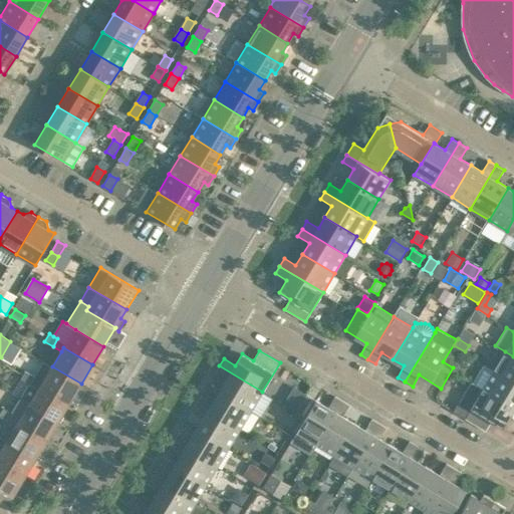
[(513,356),(505,351),(494,370),(513,381),(513,356)]
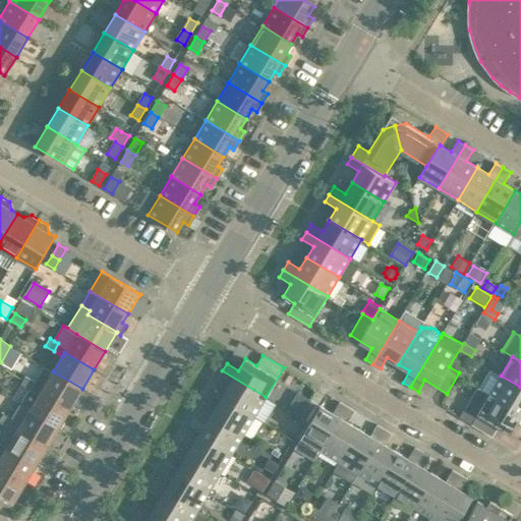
[(71,408),(82,389),(53,371),(45,366),(36,382),(31,389),(39,394),(42,391),(71,408)]
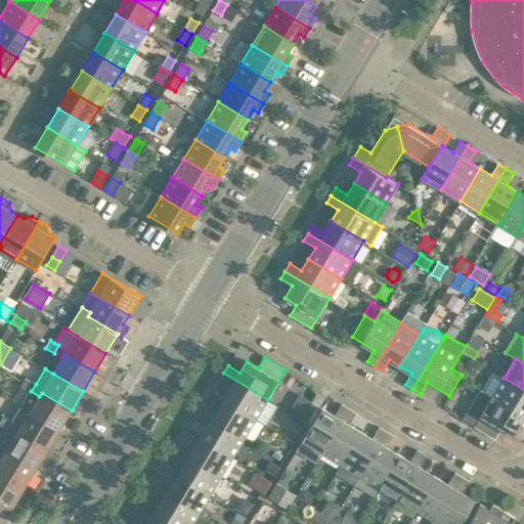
[(219,381),(230,388),(223,399),(256,419),(267,399),(223,373),(219,381)]
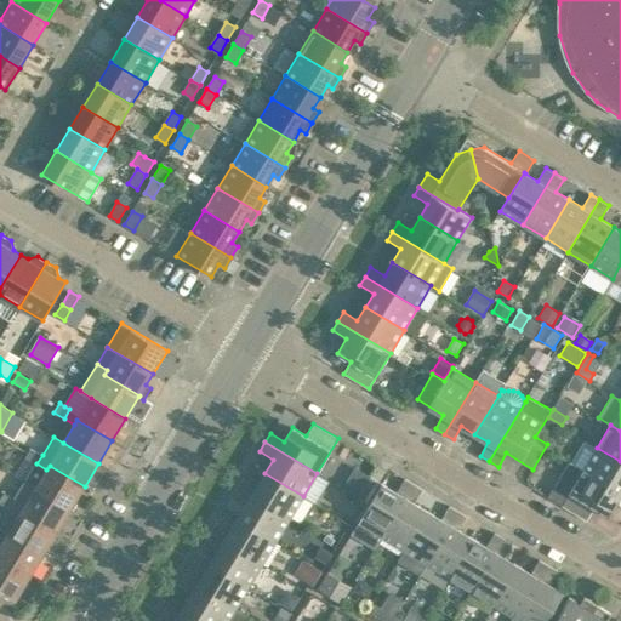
[(26,457),(36,463),(43,455),(32,448),(26,457)]
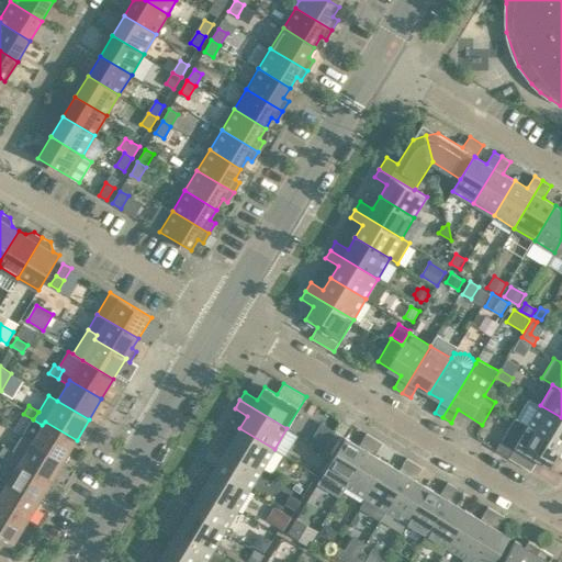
[(561,417),(540,405),(528,425),(561,445),(561,417)]
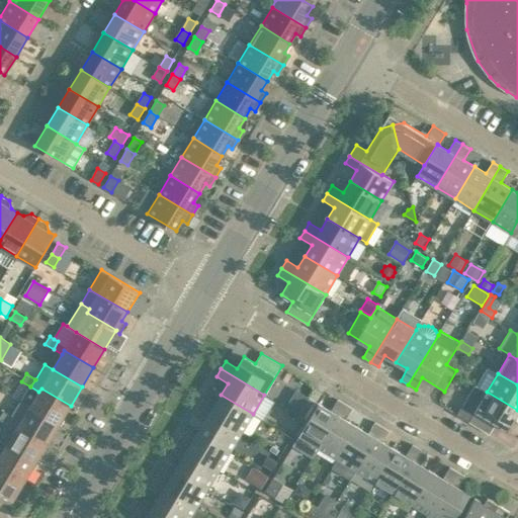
[(507,431),(514,419),(517,421),(517,410),(487,392),(475,384),(457,415),(490,434),(496,424),(507,431)]
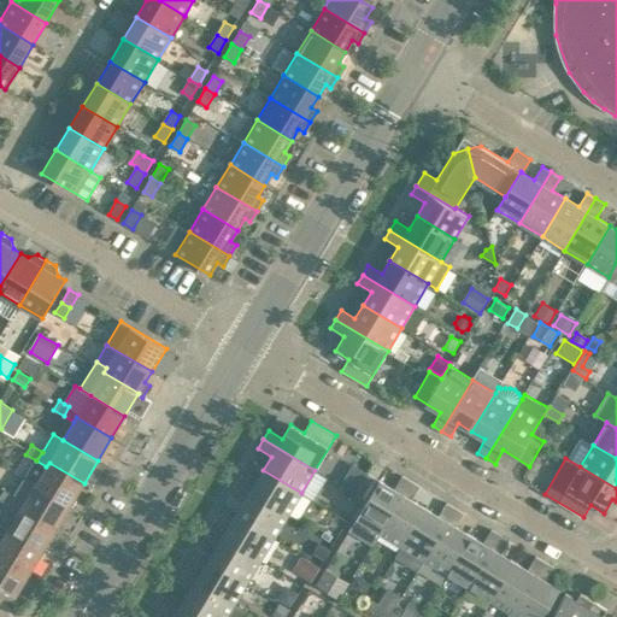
[(36,485),(70,505),(84,483),(50,463),(46,466),(36,460),(25,479),(36,485)]
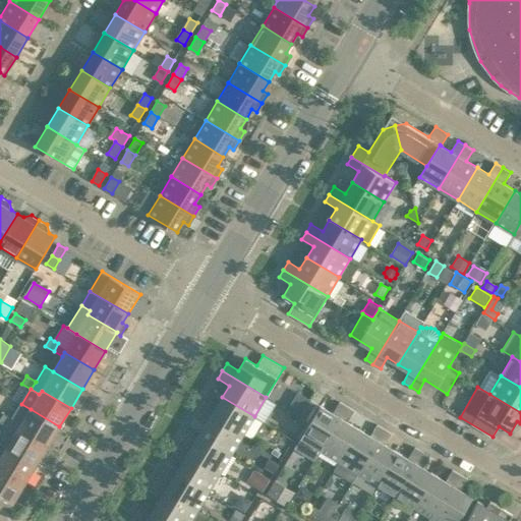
[(216,408),(204,401),(199,408),(243,435),(254,416),(222,397),(216,408)]
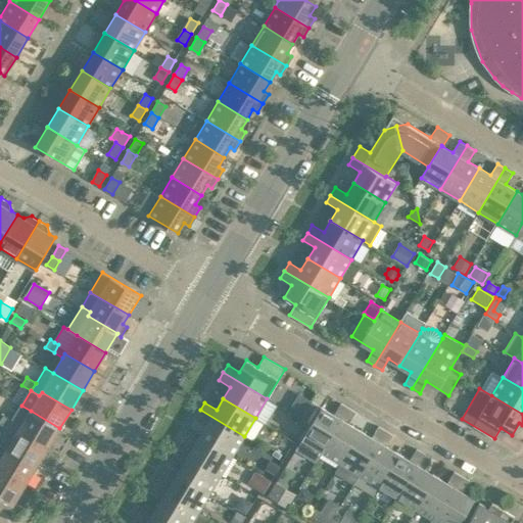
[(316,461),(322,452),(348,408),(341,402),(334,414),(312,400),(299,422),(310,428),(302,439),(296,449),(316,461)]
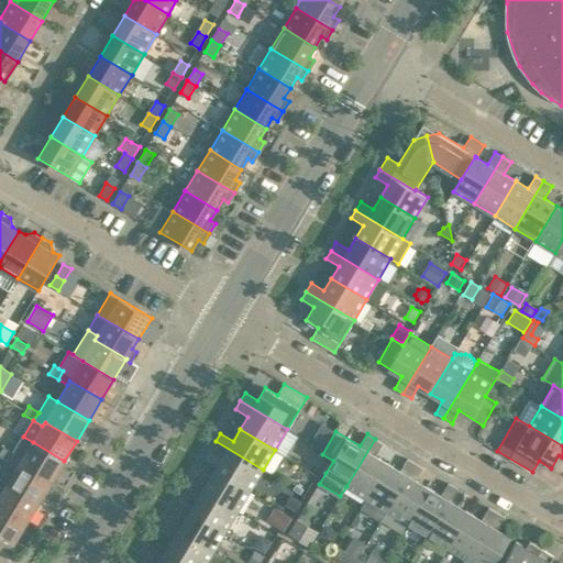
[(33,442),(23,437),(13,452),(9,461),(18,466),(20,462),(52,482),(64,461),(33,442)]
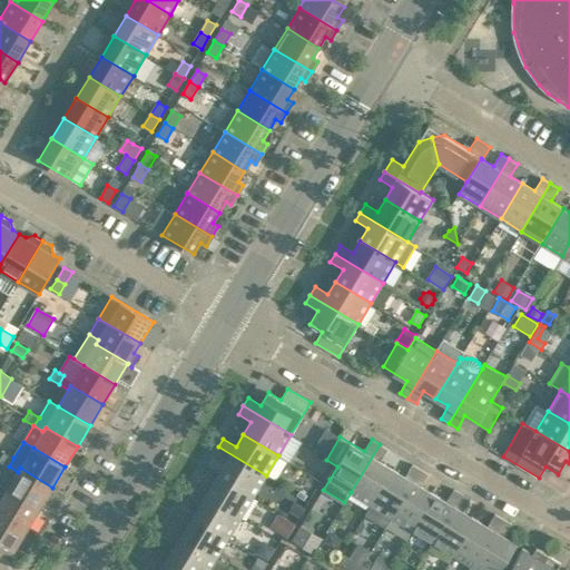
[(381,461),(389,449),(380,444),(351,492),(371,504),(393,469),(381,461)]
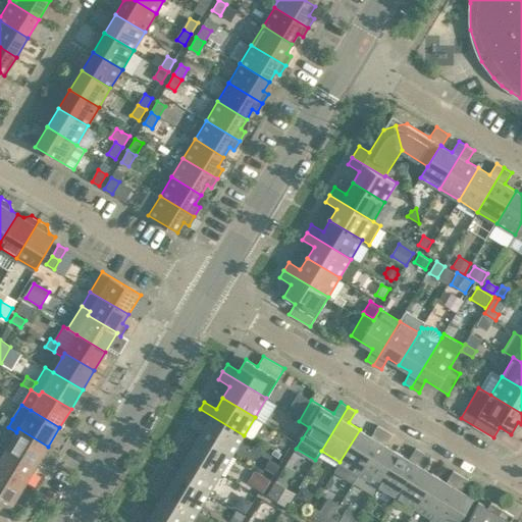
[(195,417),(207,424),(200,435),(232,455),(244,435),(200,409),(195,417)]
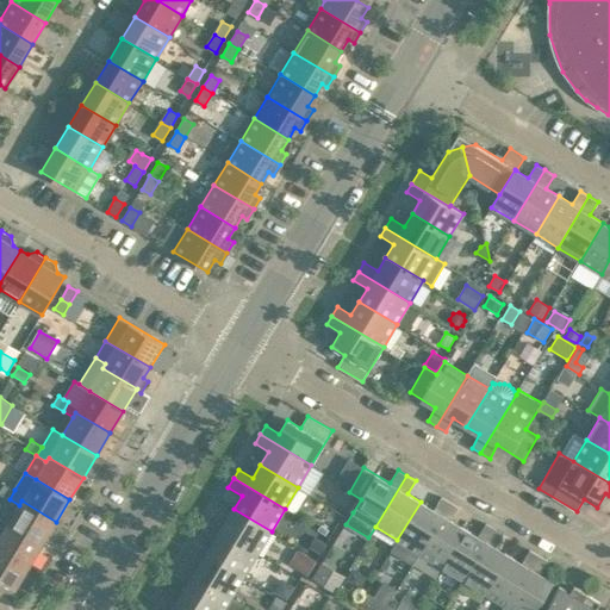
[(5,484),(0,491),(0,493),(10,499),(14,490),(5,484)]
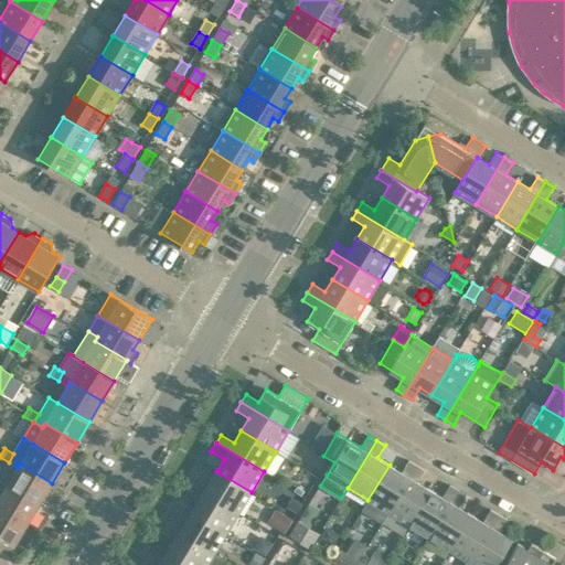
[(409,459),(402,472),(390,465),(368,500),(362,509),(383,522),(417,465),(409,459)]
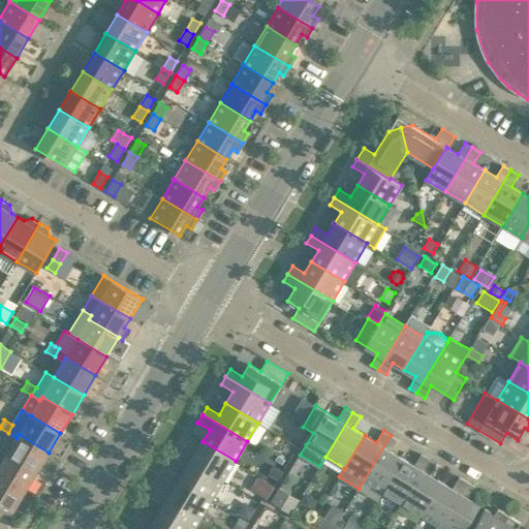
[(7,454),(37,471),(49,453),(19,434),(17,438),(7,454)]
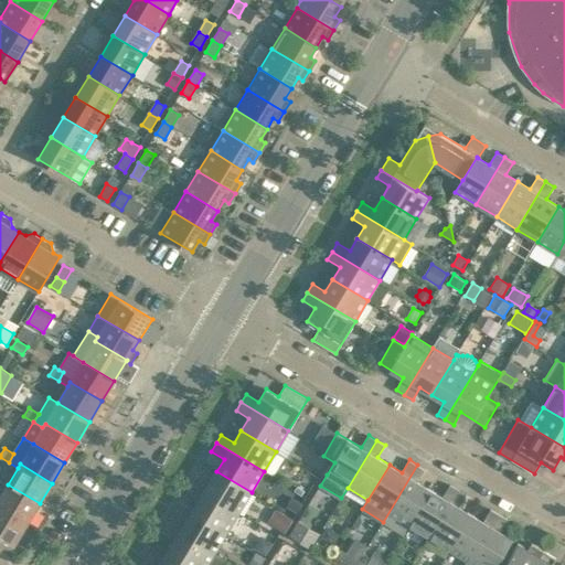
[(418,482),(426,470),(417,465),(383,522),(403,534),(408,524),(430,489),(418,482)]
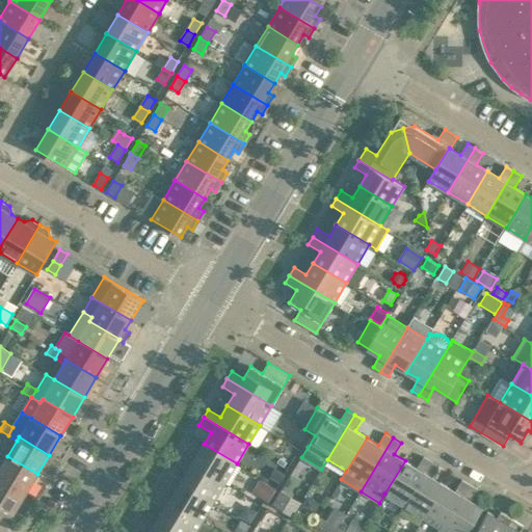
[(196,455),(185,448),(180,455),(225,482),(237,463),(204,444),(196,455)]
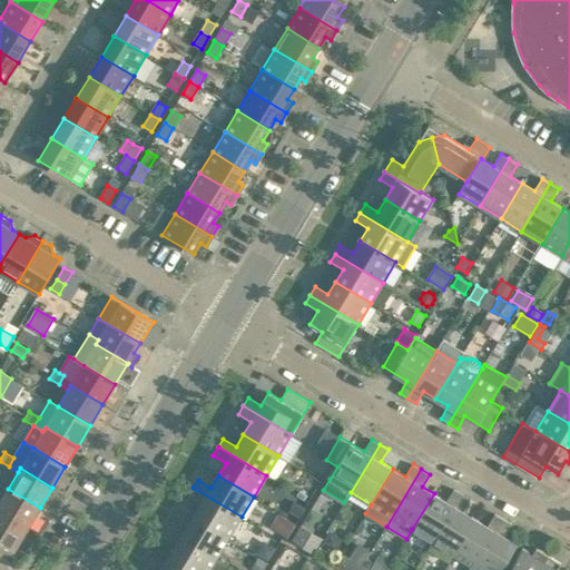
[(188,497),(200,504),(194,517),(228,538),(242,517),(193,488),(188,497)]
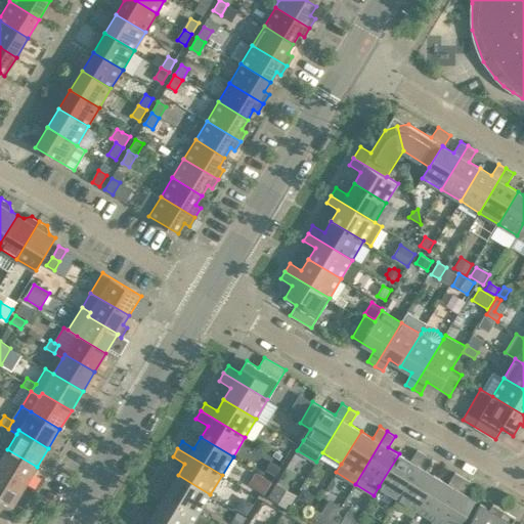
[(0,470),(26,486),(37,467),(7,449),(0,461),(0,470)]
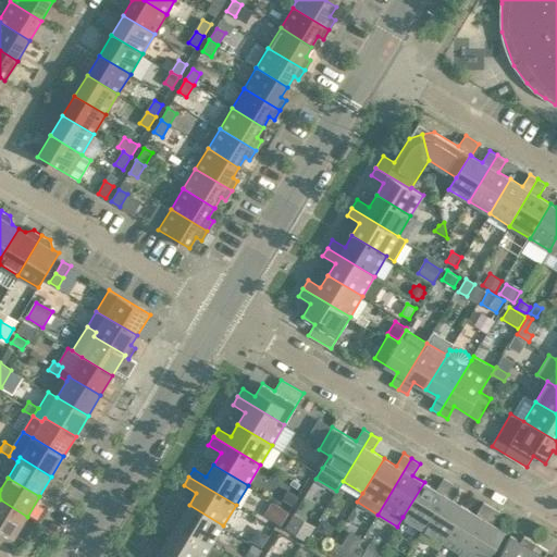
[(444,478),(436,490),(424,482),(403,517),(423,529),(452,482),(444,478)]
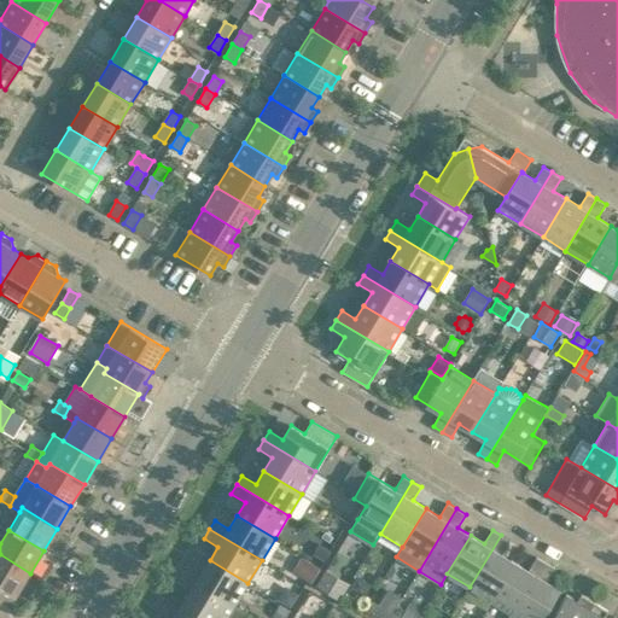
[(502,554),(511,541),(501,535),(470,587),(491,601),(516,563),(502,554)]
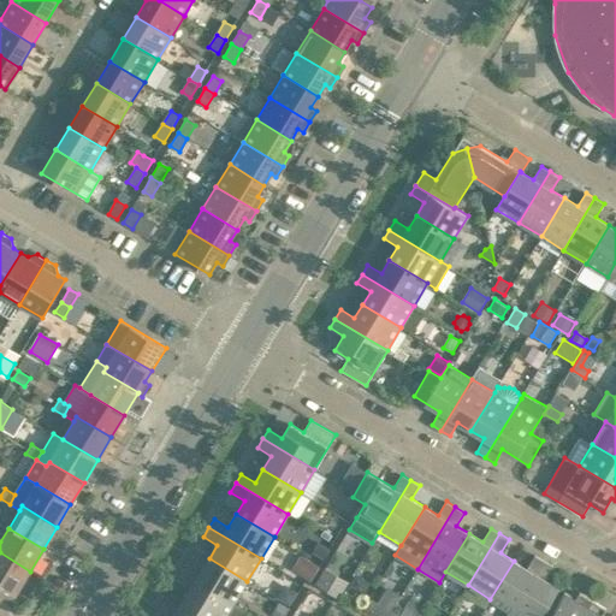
[(319,542),(312,552),(324,560),(330,549),(319,542)]
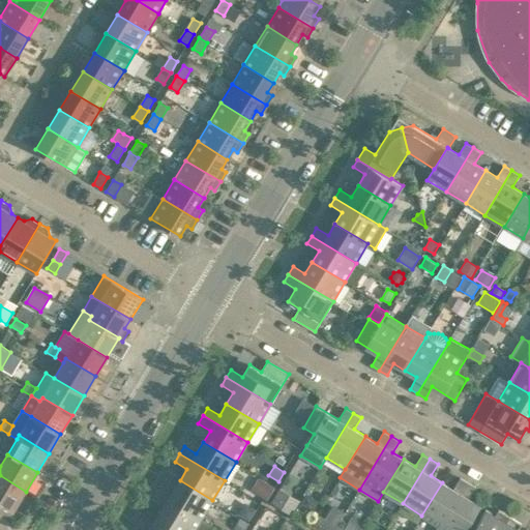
[(0,503),(13,511),(26,492),(0,475),(0,503)]
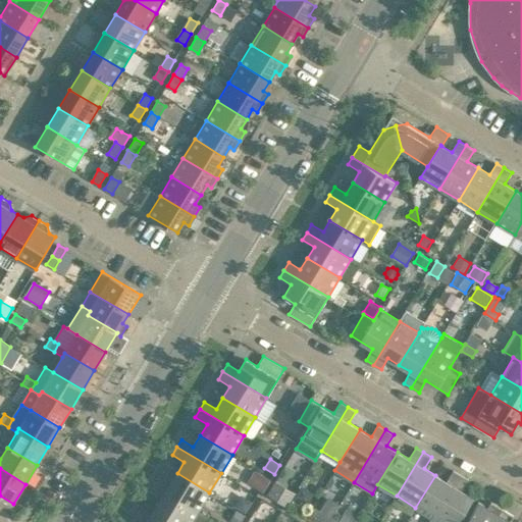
[(268,478),(254,469),(246,481),(261,490),(268,478)]
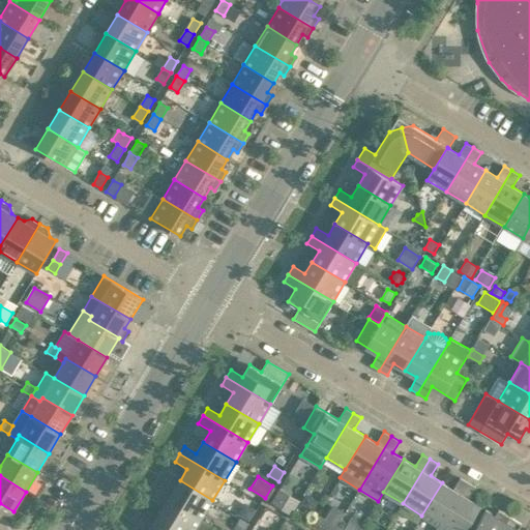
[(461,477),(453,489),(442,482),(421,516),(439,526),(436,529),(438,529),(468,482),(461,477)]
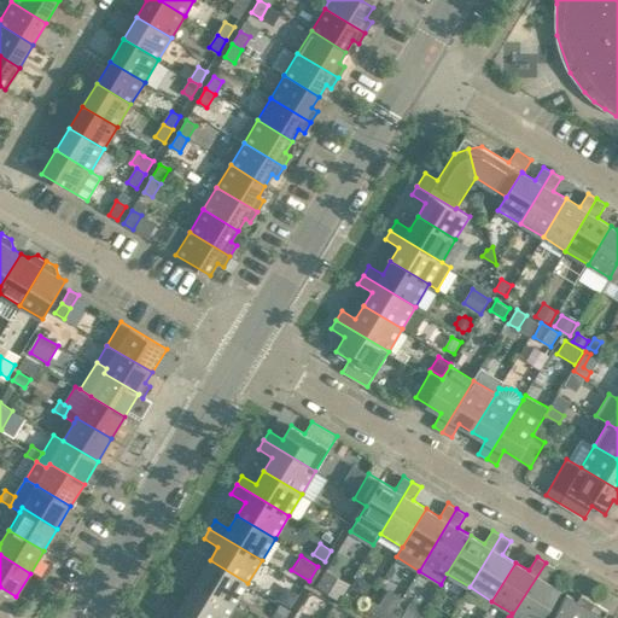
[(202,573),(188,565),(182,573),(234,605),(248,583),(210,560),(202,573)]
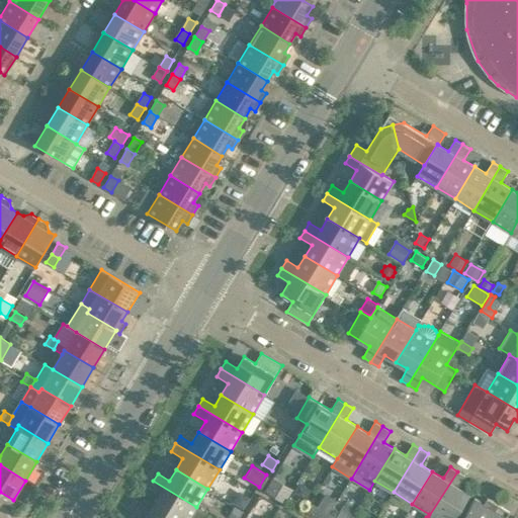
[(436,517),(455,517),(470,495),(458,487),(465,476),(457,471),(428,517),(431,517),(433,516),(436,517)]
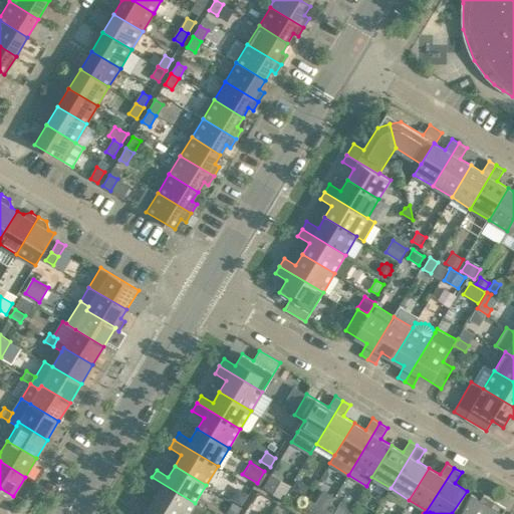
[(148,485),(159,492),(152,503),(171,513),(188,513),(195,503),(152,477),(148,485)]
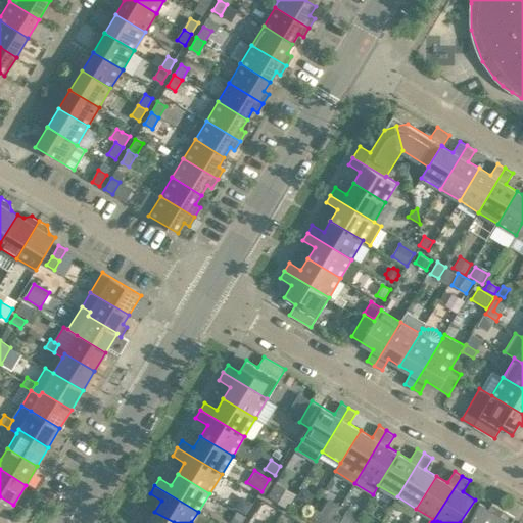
[(492,503),(489,508),(480,503),(467,522),(495,522),(504,510),(492,503)]
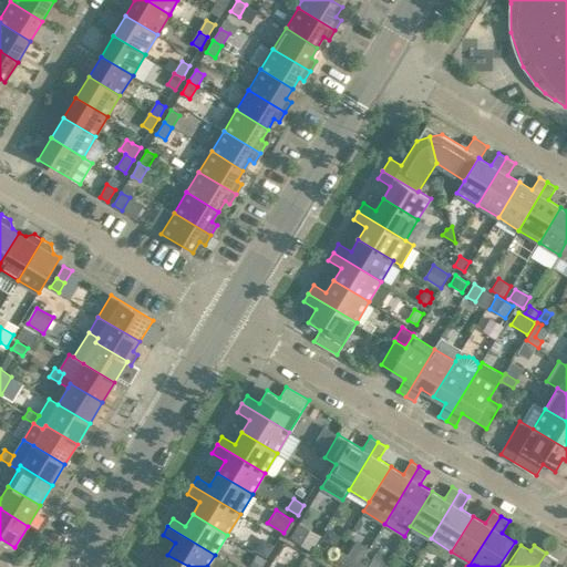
[(557,566),(555,566),(558,560),(546,553),(537,566),(557,566)]
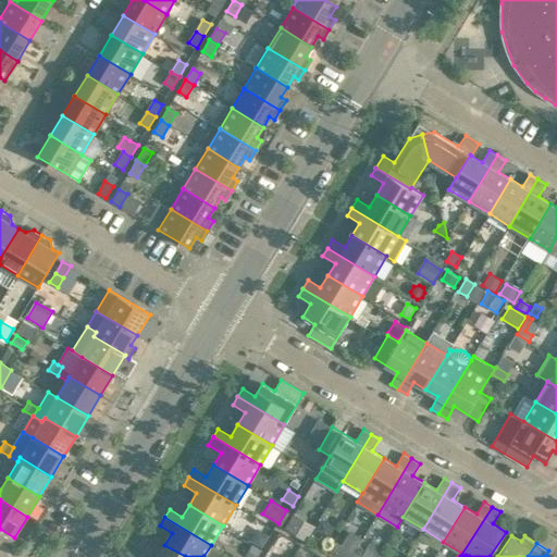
[(252,544),(246,555),(249,556),(257,556),(261,549),(252,544)]
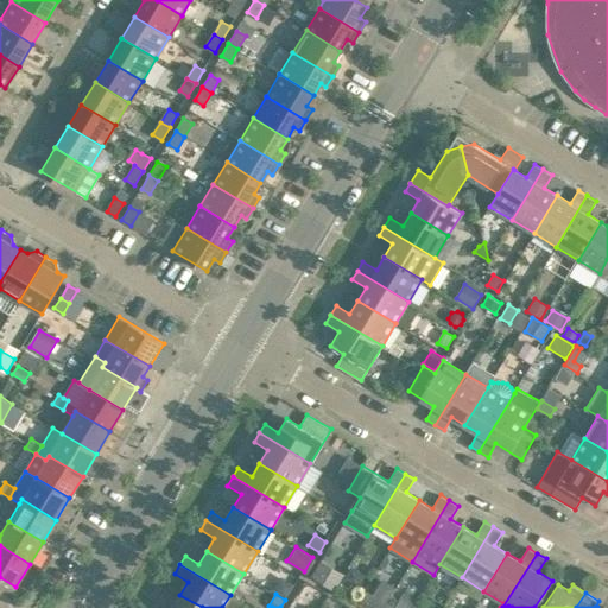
[(171,607),(158,600),(152,607),(202,607),(179,595),(171,607)]
